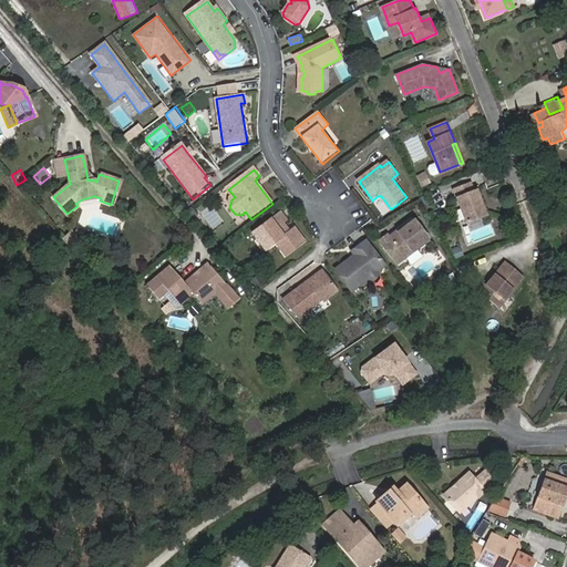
[(421,187),(431,183),(426,171),(415,175),(421,187)]
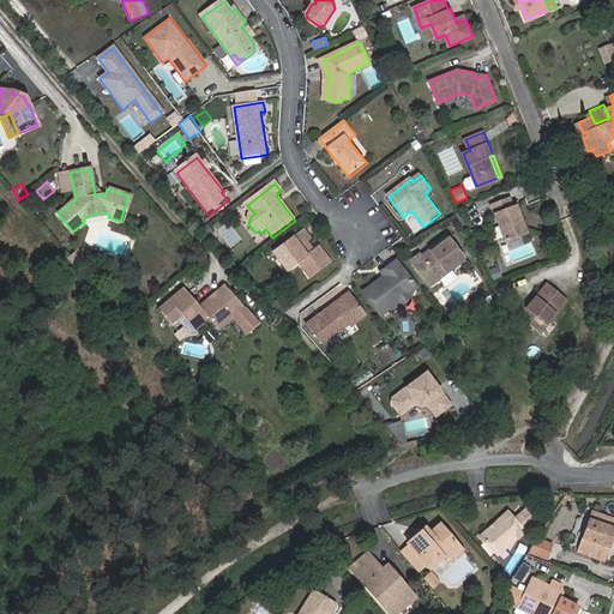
[(528,229),(517,204),(513,205),(510,197),(493,204),(506,238),(528,229)]
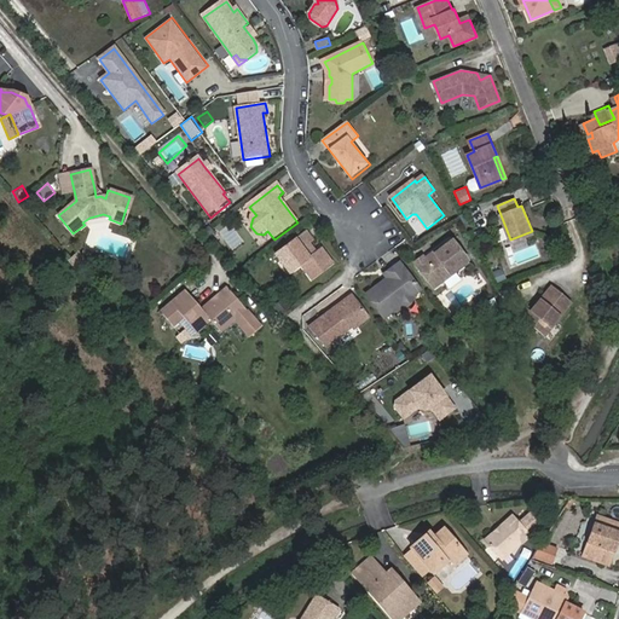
[(249,207),(247,209),(253,218),(256,215),(249,207)]
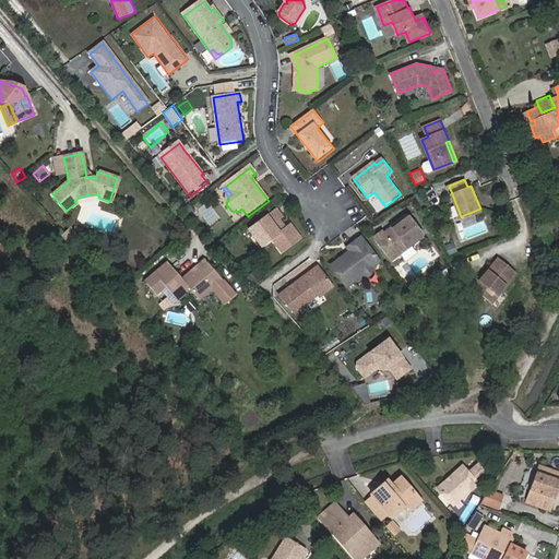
[(276,240),(286,254),(306,239),(296,225),(292,229),(284,219),(286,217),(281,210),(257,227),(269,246),(276,240)]
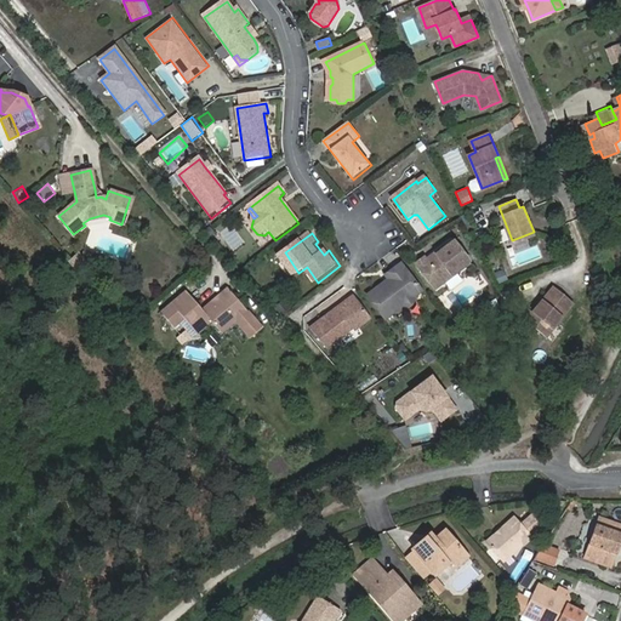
[(439,289),(473,262),(456,239),(429,260),(428,257),(420,263),(439,289)]
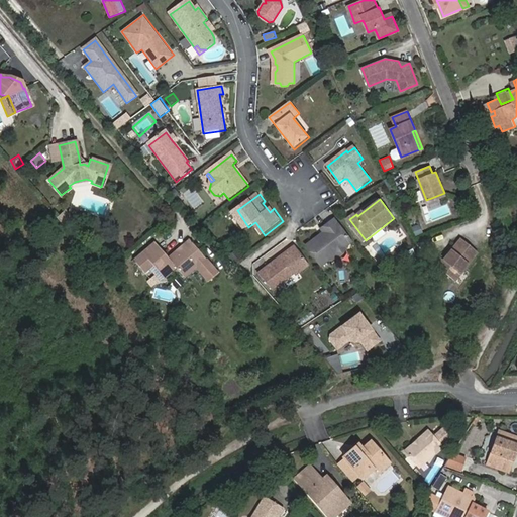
[(66,215),(62,219),(68,226),(73,222),(66,215)]
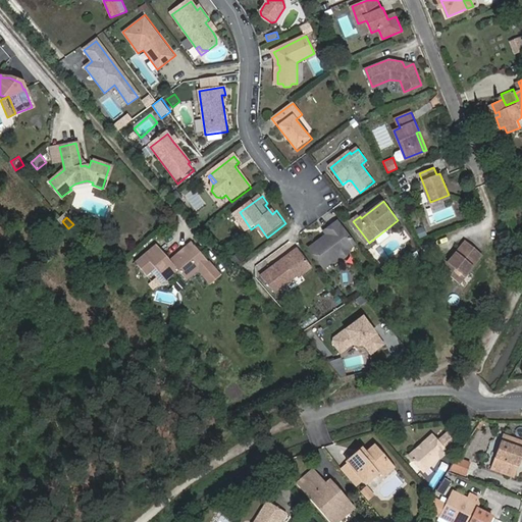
[(329,237),(331,240),(329,243),(327,240),(325,240),(311,250),(326,269),(342,258),(346,258),(350,255),(350,251),(357,246),(340,223),(326,232),(329,237)]
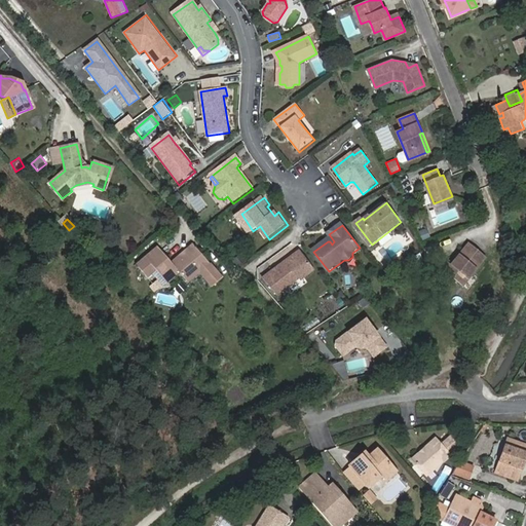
[(423,239),(431,237),(428,227),(420,230),(423,239)]
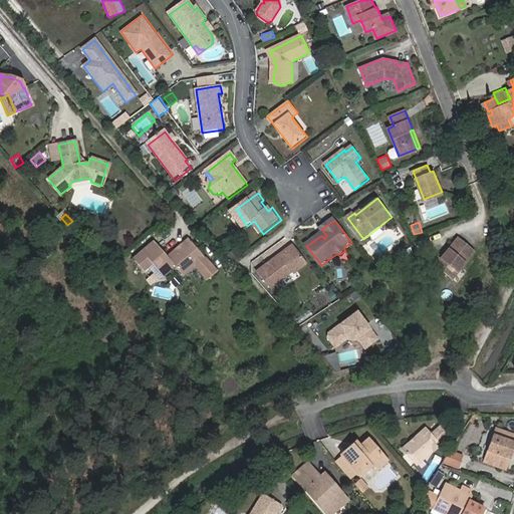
[(453,276),(477,246),(460,233),(443,255),(440,252),(433,261),(453,276)]
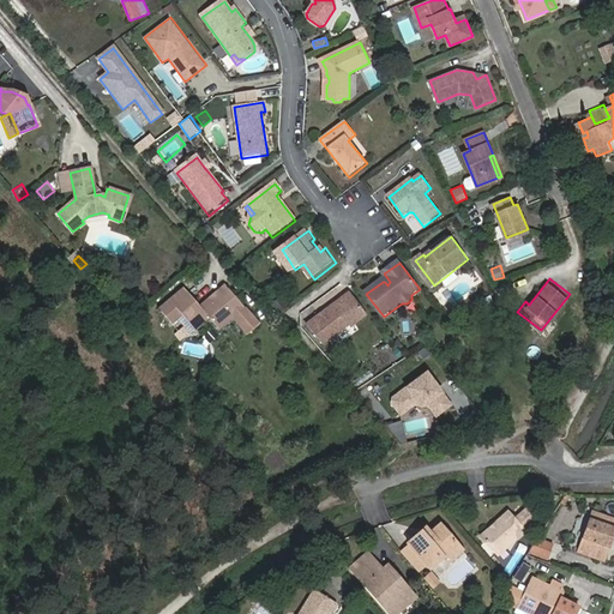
[(211,323),(216,330),(242,307),(223,284),(208,298),(210,301),(202,309),(198,306),(184,288),(157,309),(169,324),(180,315),(193,330),(206,318),(209,320),(206,321),(209,325),(211,323)]
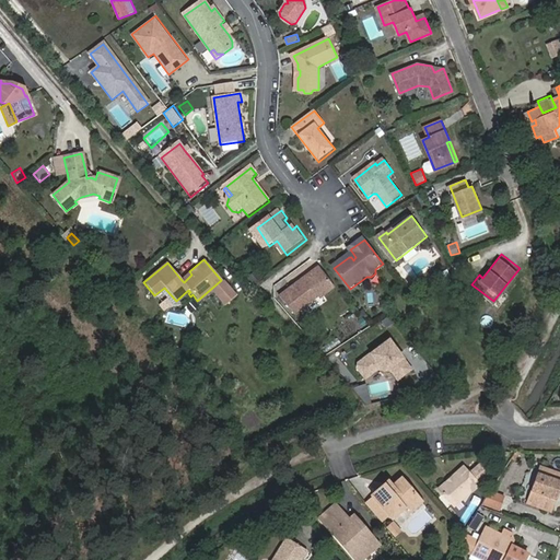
[(324,300),(339,288),(323,266),(284,296),(299,315),(322,298),(324,300)]
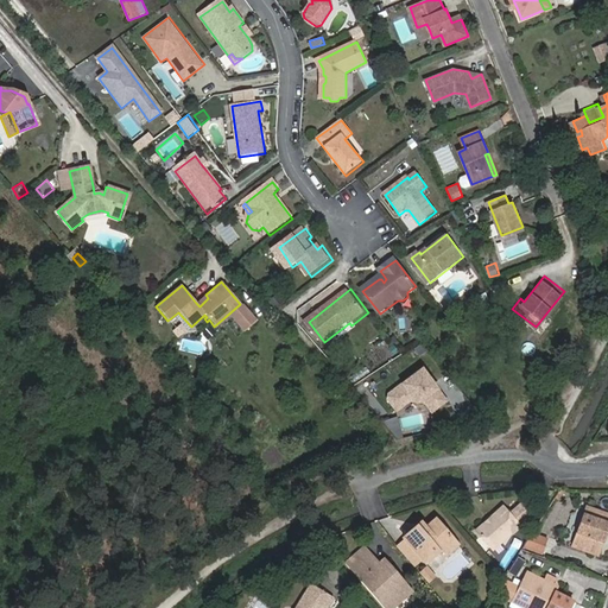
[(276,309),(285,302),(279,293),(270,299),(276,309)]
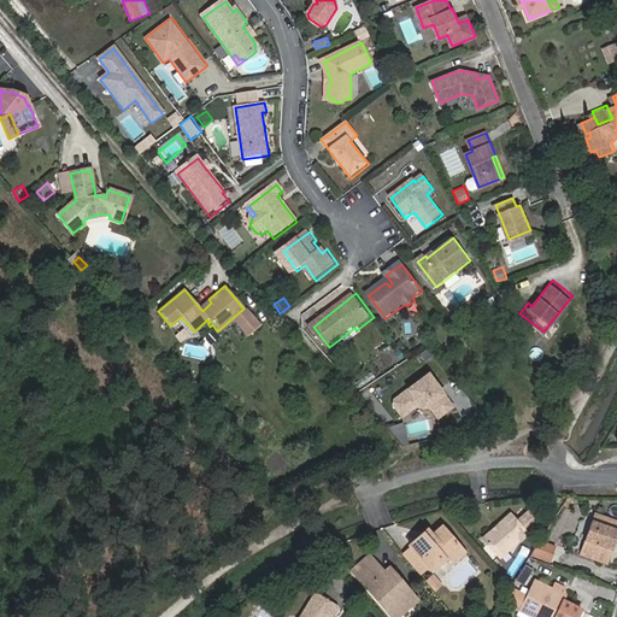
[(211,303),(209,299),(199,307),(203,311),(211,303)]
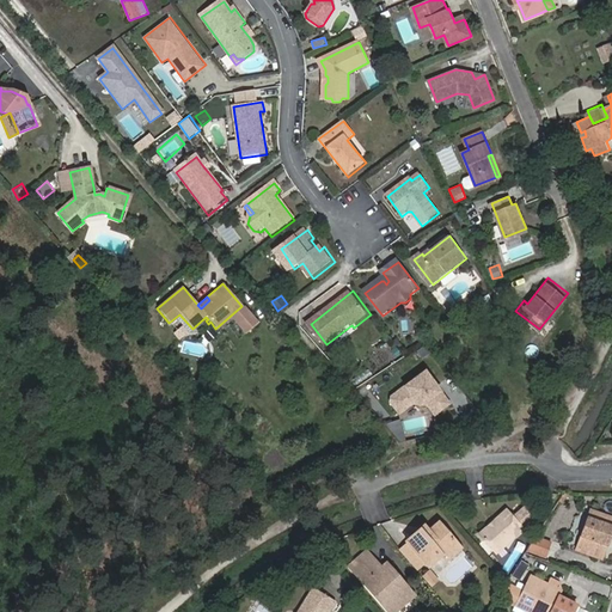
[(427,369),(391,396),(390,403),(399,416),(415,405),(427,405),(435,417),(453,404),(427,369)]
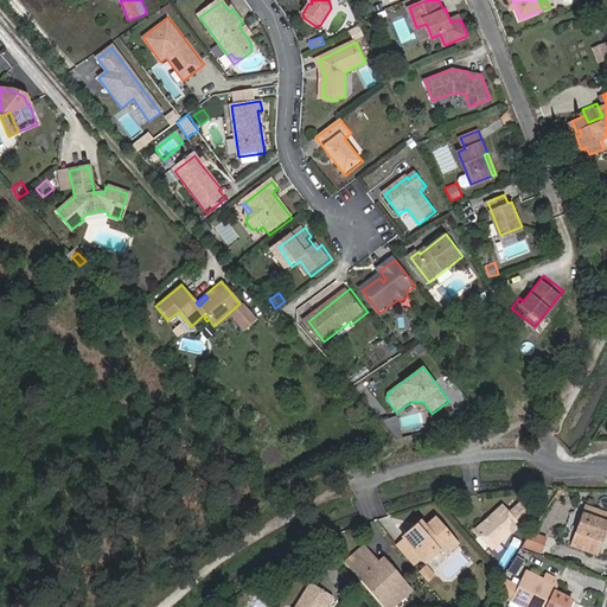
[(493,551),(522,526),(534,516),(523,504),(511,515),(505,506),(478,531),(493,551)]
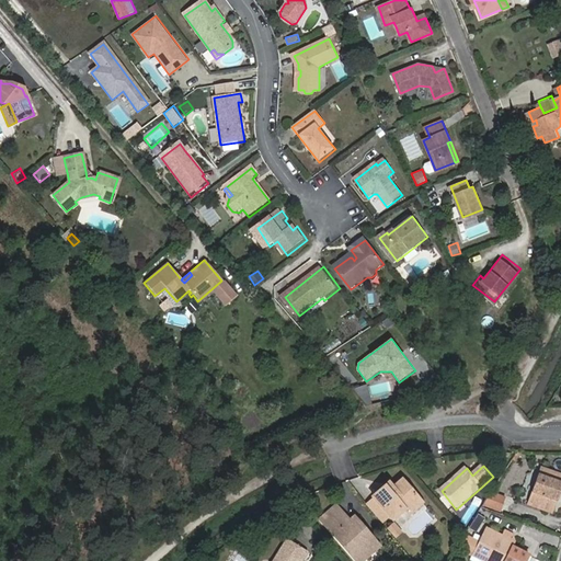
[(551,501),(554,502),(560,483),(560,478),(539,471),(527,506),(547,513),(551,501)]
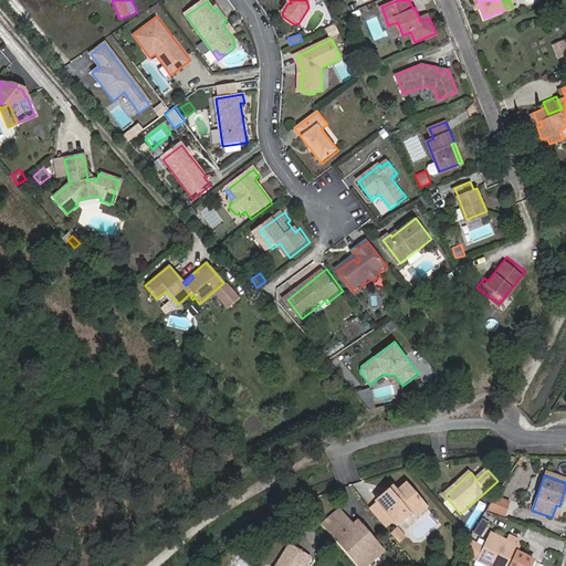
[(397,525),(409,516),(420,515),(427,509),(408,484),(396,493),(394,495),(386,495),(376,503),(397,525)]
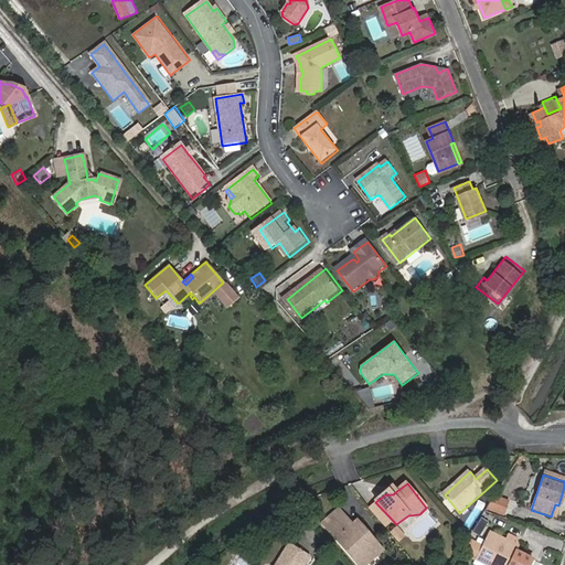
[(493,499),(486,511),(503,516),(508,503),(493,499)]
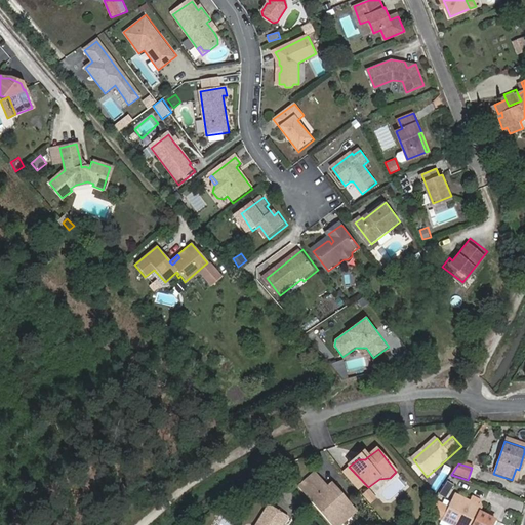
[(322,479),(317,473),(301,485),(307,491),(322,479)]
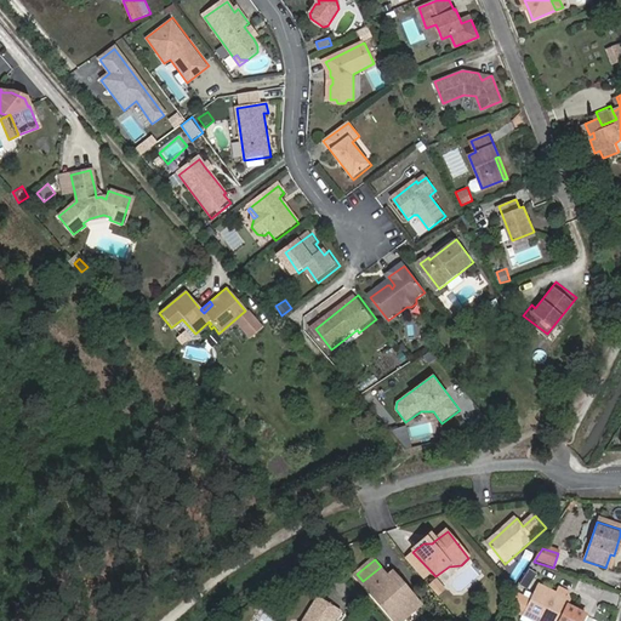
[(389,576),(381,567),(363,581),(396,620),(402,620),(416,609),(400,590),(405,585),(396,571),(389,576)]
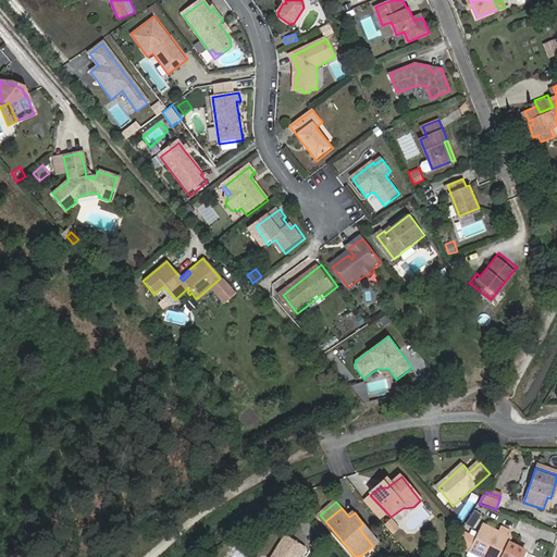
[(469,532),(478,519),(471,515),(462,528),(469,532)]
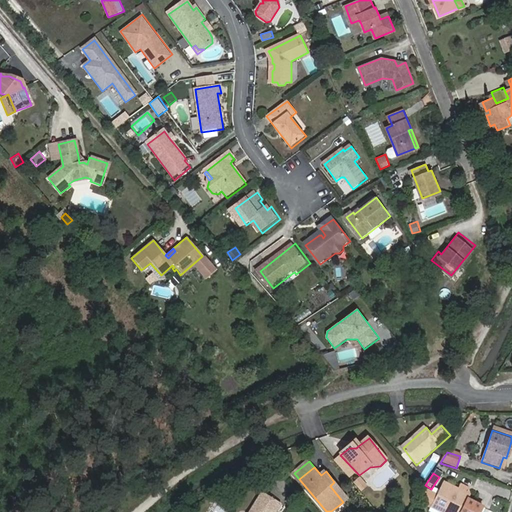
[(365,485),(359,478),(354,482),(360,489),(365,485)]
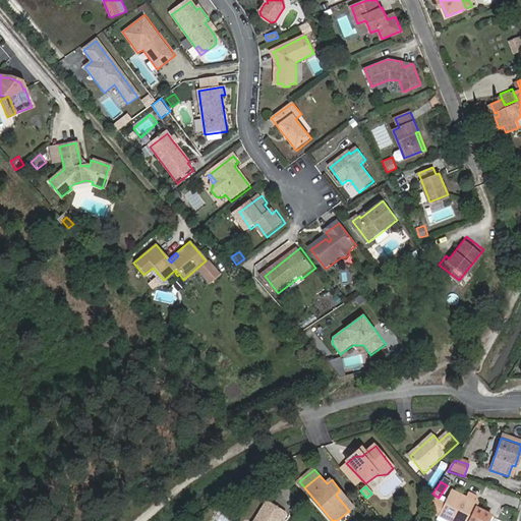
[(340,490),(336,495),(349,511),(354,507),(340,490)]
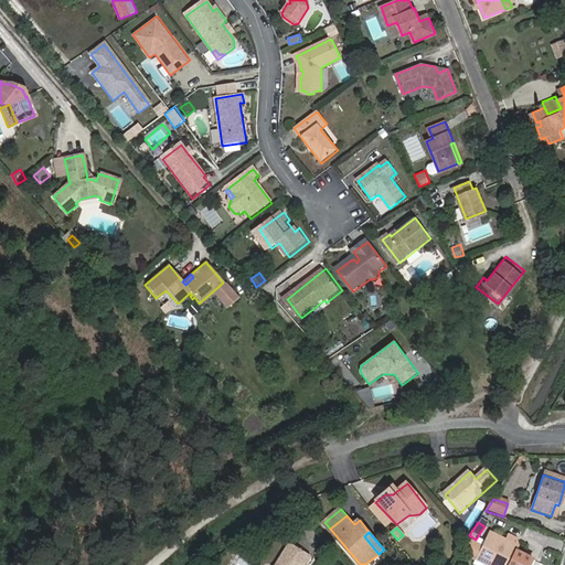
[(483,543),(478,541),(476,544),(481,547),(476,556),(491,564),(528,564),(531,561),(515,552),(518,548),(504,541),(488,533),(483,543)]
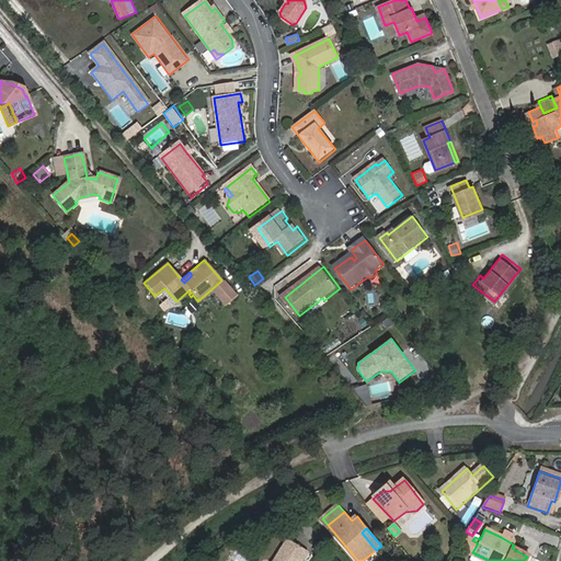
[(501,537),(514,545),(513,538),(503,533),(501,537)]
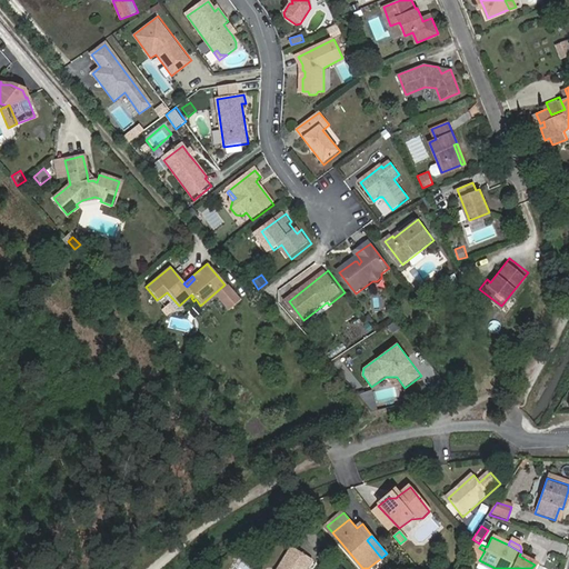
[(475,547),(470,543),(465,552),(470,556),(475,547)]
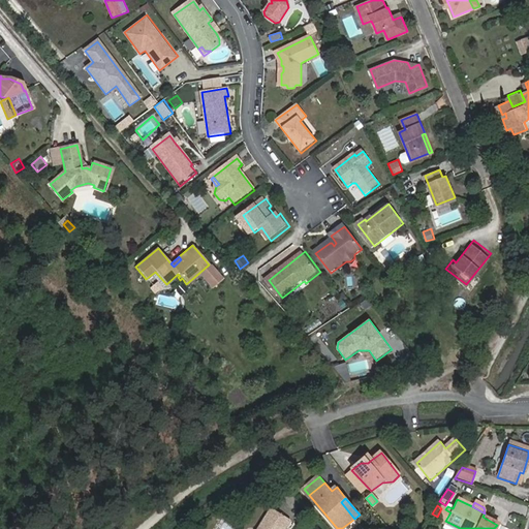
[(450,512),(441,508),(437,517),(445,521),(450,512)]
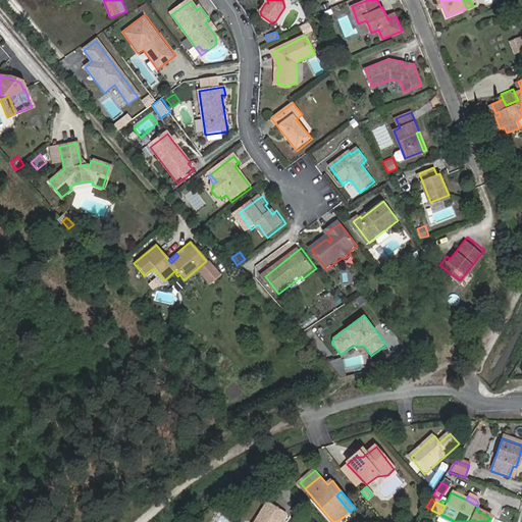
[(280,521),(284,515),(266,504),(254,521),(280,521)]
